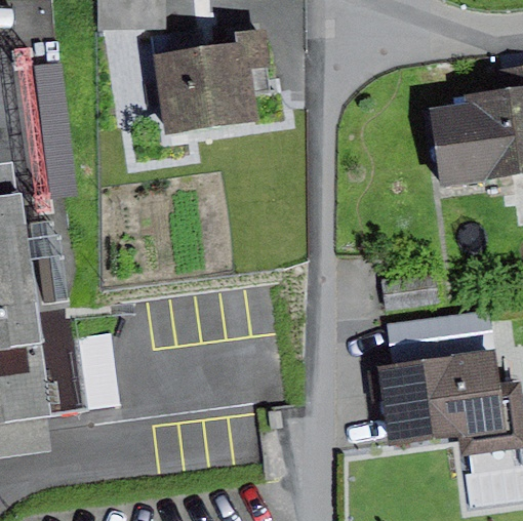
[(96,0),(96,29),(163,29),(163,0),(96,0)]
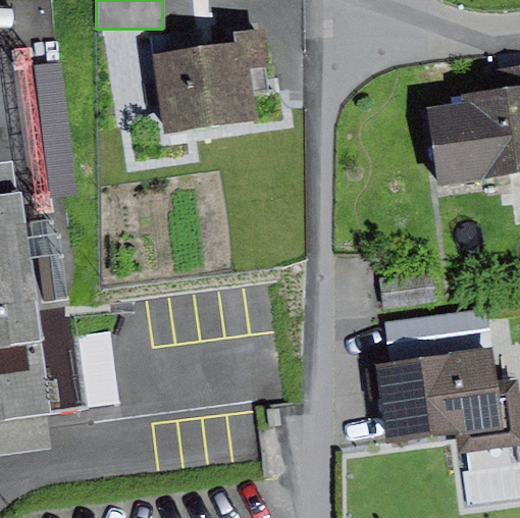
[(151,53),(159,128),(251,118),(245,67),(262,65),(258,26),(229,30),(230,44),(151,53)]
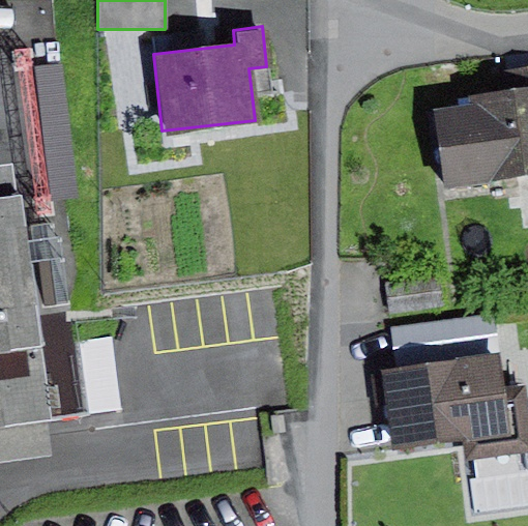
[(469,104),(435,109),(445,187),(527,176),(527,86),(468,95),(469,104)]
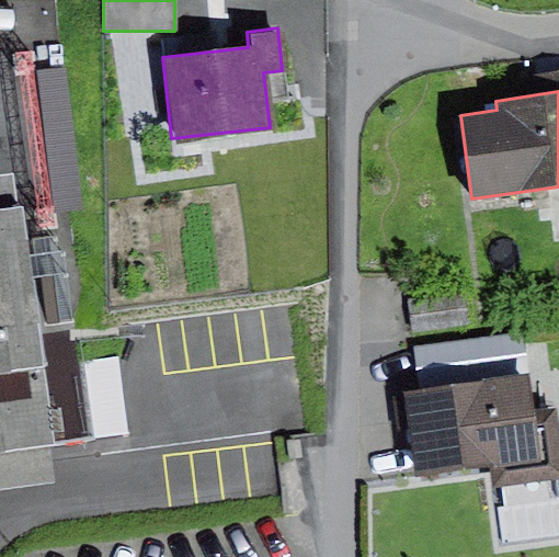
[(0,452),(46,445),(56,444),(19,170),(0,172),(0,452)]
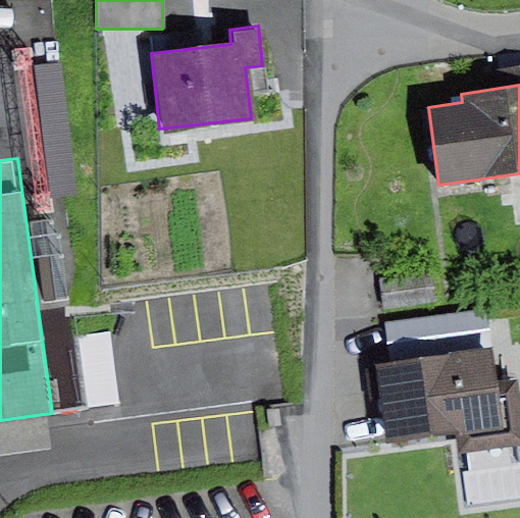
[(431,271),(379,277),(382,307),(434,301),(431,271)]
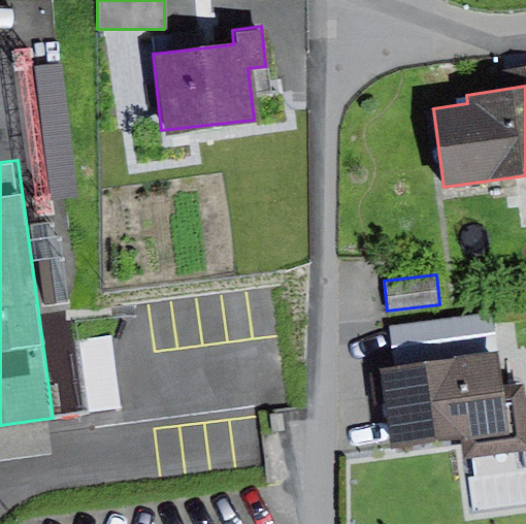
[(491,310),(390,325),(396,365),(495,352),(491,310)]
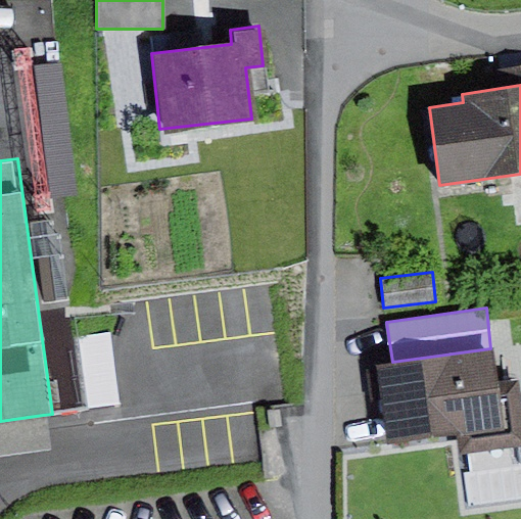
[(392,362),(373,365),(385,447),(457,437),(460,456),(520,447),(520,377),(517,345),(490,348),(392,362)]
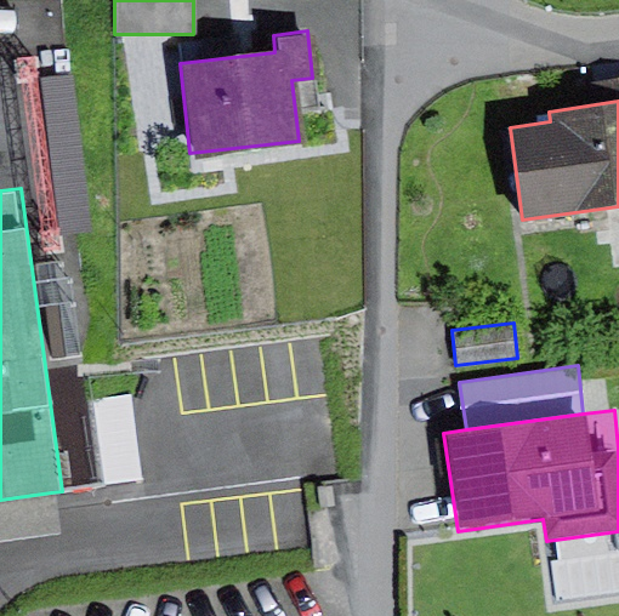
[(0,539),(56,531),(51,492),(0,500),(0,539)]
